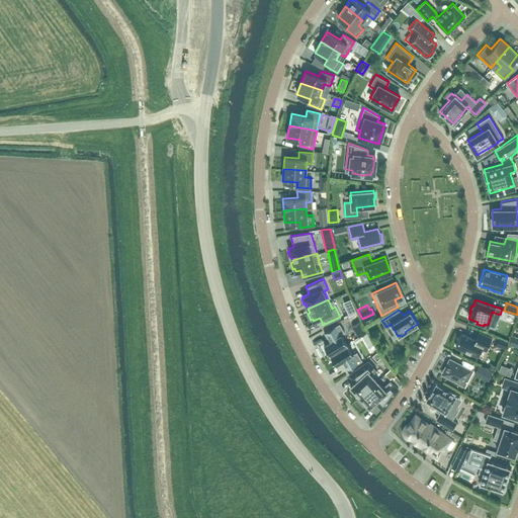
[(363,321),(365,325),(376,319),(374,314),(363,321)]
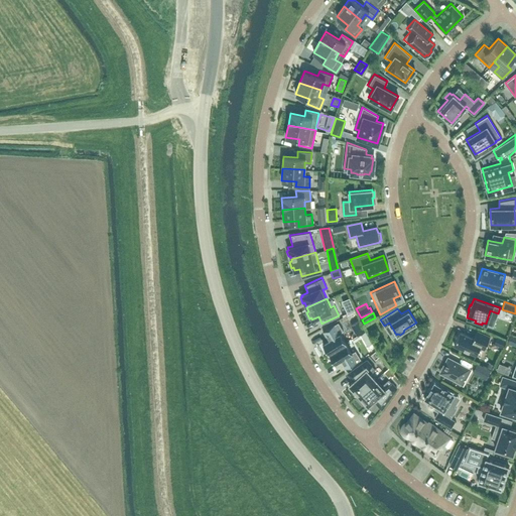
[(356,335),(364,330),(355,314),(350,317),(352,320),(348,323),(356,335)]
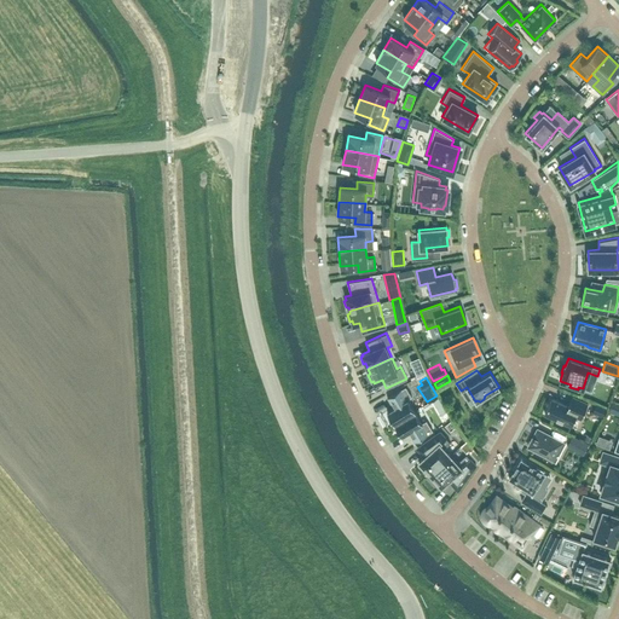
[(408,399),(411,397),(405,386),(387,397),(393,408),(386,411),(394,423),(415,410),(408,399)]
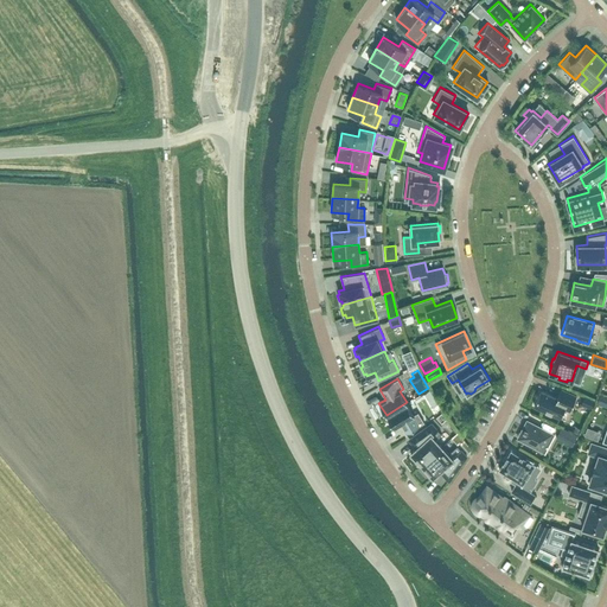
[(428,398),(434,395),(430,388),(423,391),(428,398)]
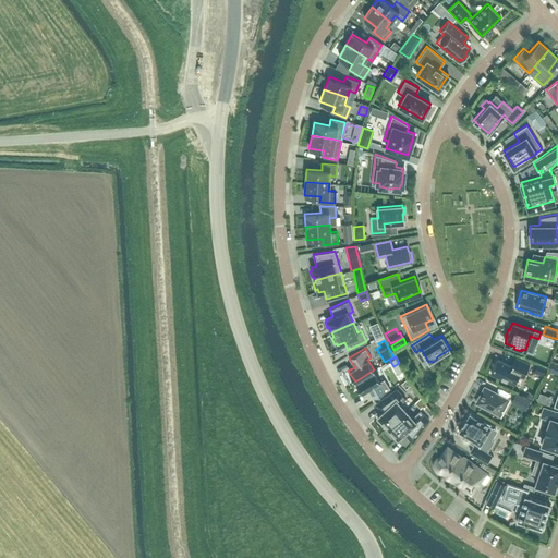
[(490,373),(514,384),(518,375),(523,377),(530,363),(516,356),(511,365),(497,359),(490,373)]
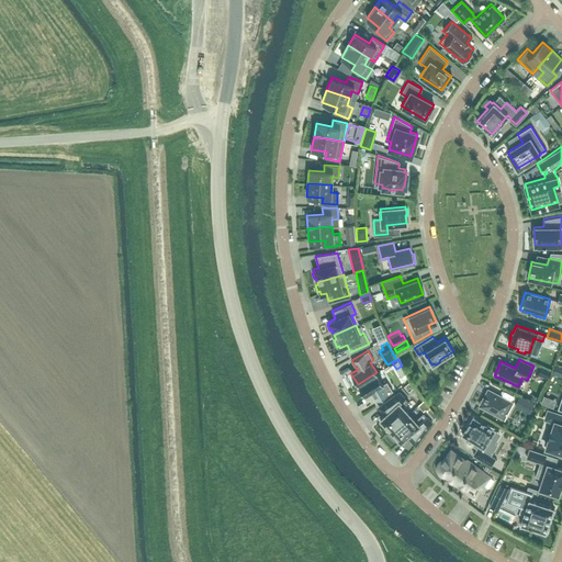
[(542,367),(539,374),(548,378),(551,370),(542,367)]
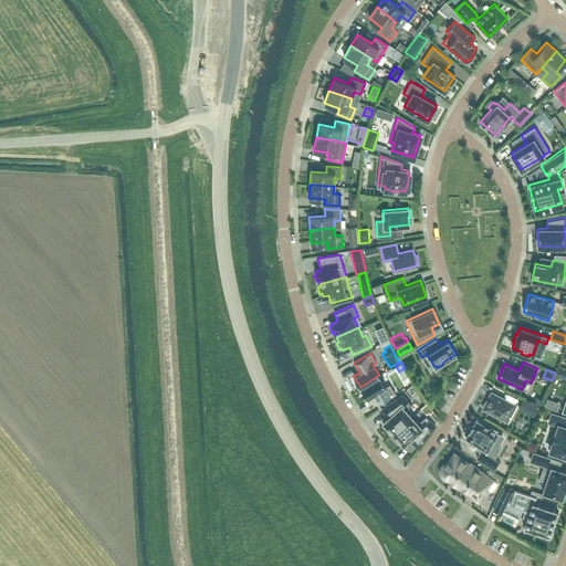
[(386,386),(379,375),(360,387),(367,398),(373,395),(378,404),(395,392),(389,384),(386,386)]
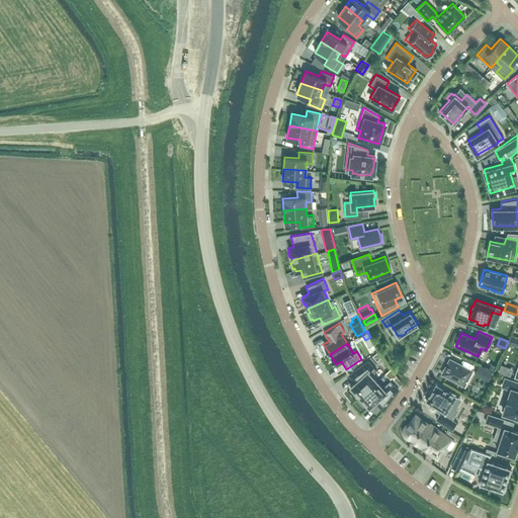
[(501,356),(503,349),(493,347),(491,354),(501,356)]
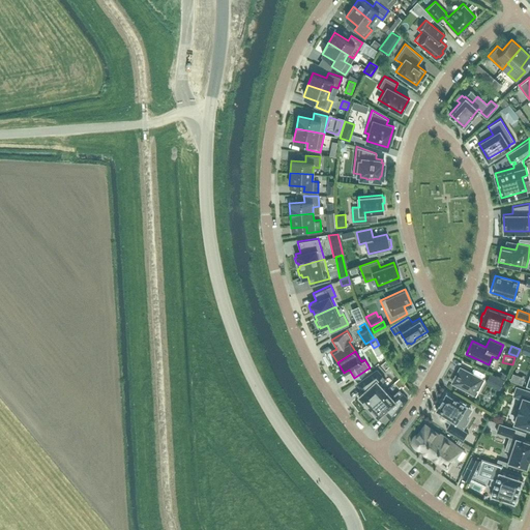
[(420,364),(413,384),(421,387),(429,367),(420,364)]
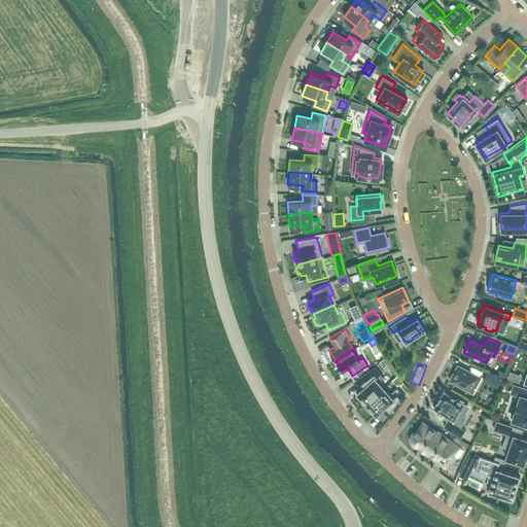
[(449,380),(472,392),(481,378),(457,364),(449,380)]
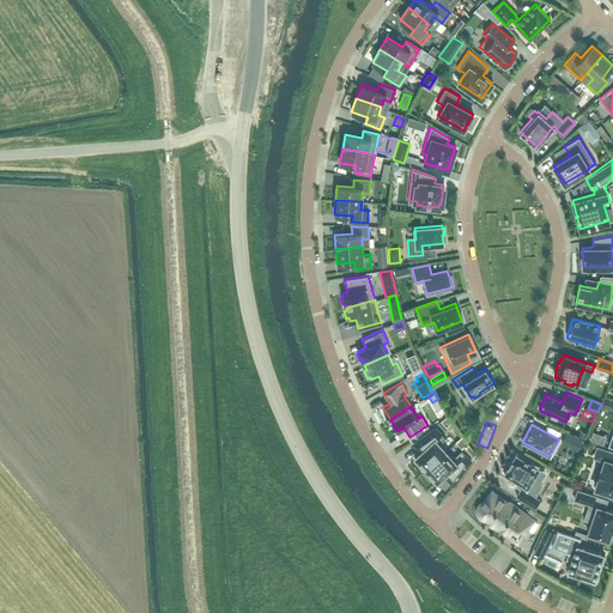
[(445,450),(439,443),(445,438),(436,426),(413,442),(422,450),(414,456),(416,459),(414,460),(420,467),(423,466),(425,469),(445,450)]
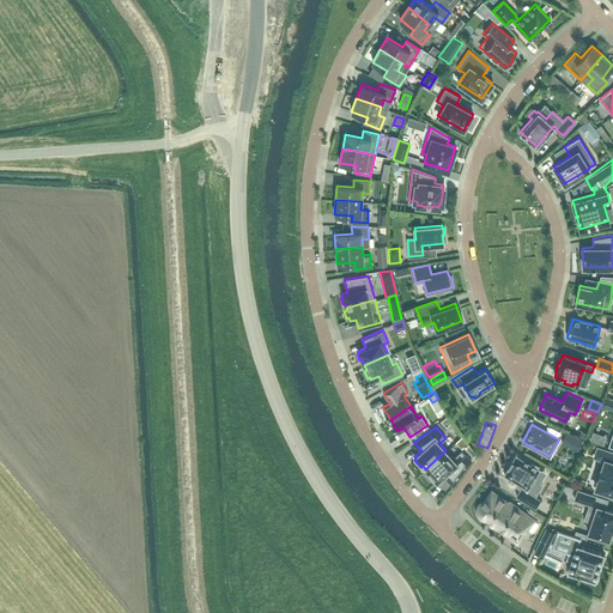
[(577,450),(582,438),(566,431),(560,442),(577,450)]
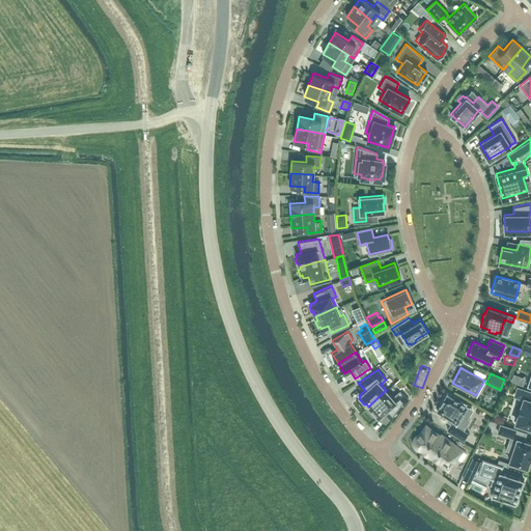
[(411,392),(404,383),(401,385),(410,394),(411,392)]
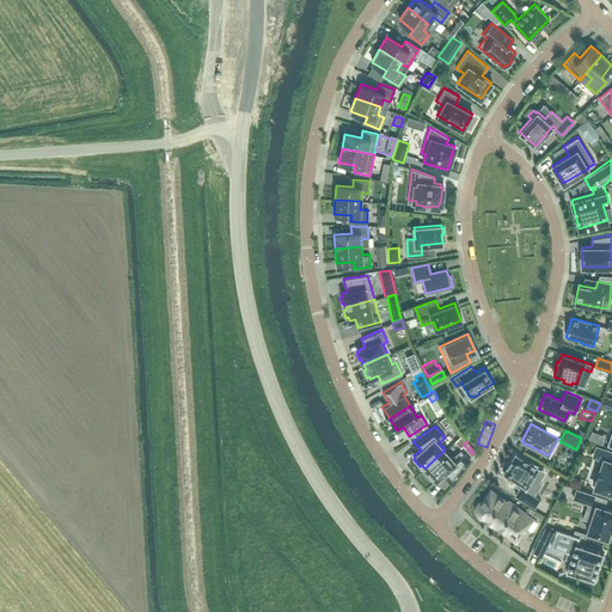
[(611,460),(611,461),(611,459),(611,452),(597,447),(593,456),(604,459),(594,487),(594,490),(603,493),(603,490),(611,493),(611,460)]
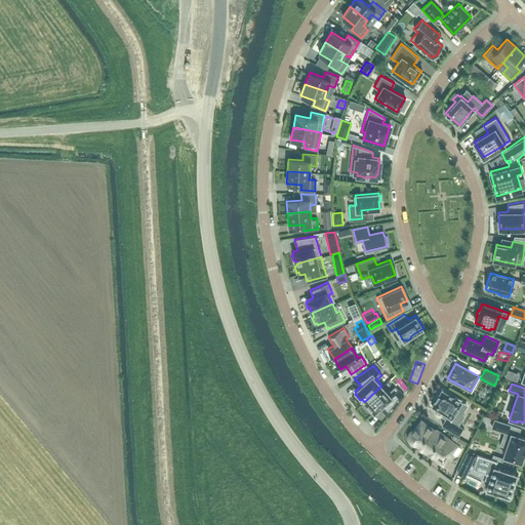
[(388,416),(403,394),(395,386),(387,393),(381,386),(364,402),(367,404),(365,406),(370,411),(372,410),(374,412),(379,407),(388,416)]
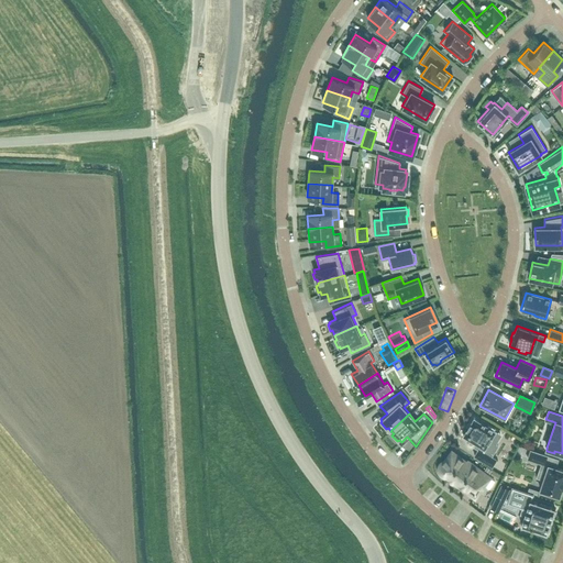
[(474,417),(463,434),(475,443),(474,445),(477,449),(474,454),(492,465),(496,459),(490,455),(497,444),(495,443),(487,438),(493,429),(494,428),(488,423),(487,426),(474,417)]
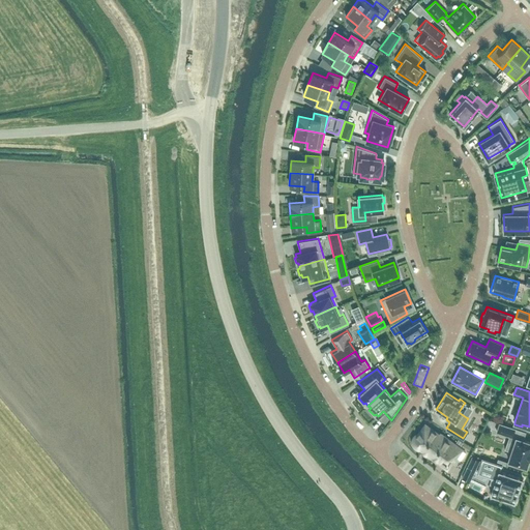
[(476,417),(484,421),(489,412),(480,409),(476,417)]
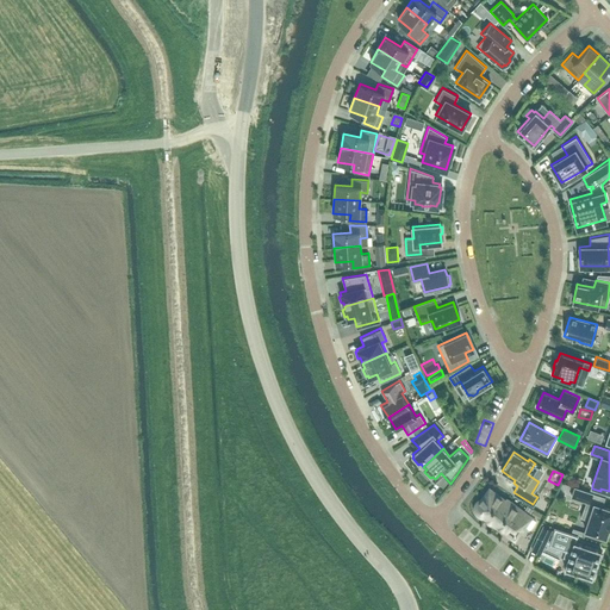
[(593,492),(574,486),(571,497),(590,503),(593,492)]
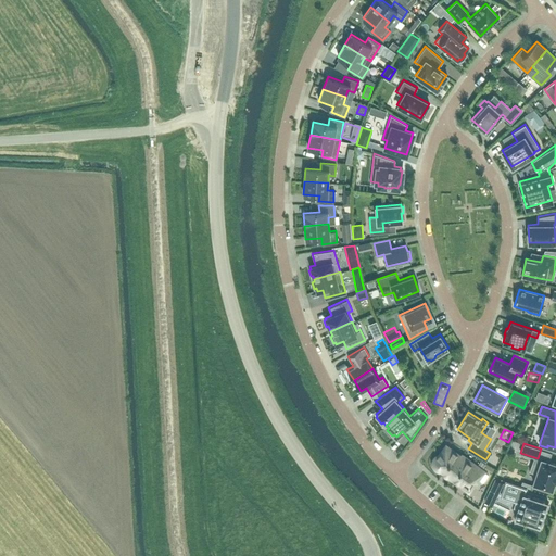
[(445,446),(439,455),(437,456),(436,457),(434,457),(434,458),(433,459),(433,460),(432,462),(432,463),(433,464),(433,465),(433,466),(434,467),(436,468),(437,469),(438,469),(439,469),(441,469),(443,471),(444,470),(449,474),(449,475),(452,478),(453,480),(456,482),(458,482),(468,490),(482,470),(470,462),(470,460),(466,457),(464,457),(460,455),(459,456),(445,446)]
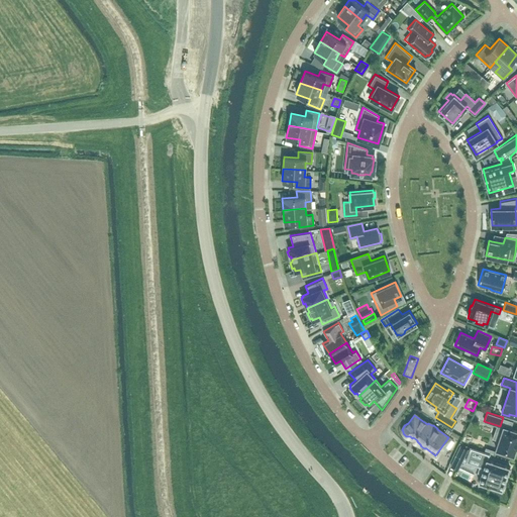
[(457,422),(453,431),(461,434),(466,426),(457,422)]
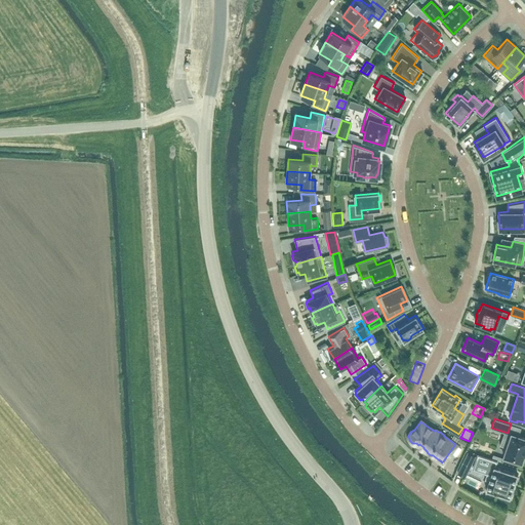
[(521,461),(523,454),(524,454),(524,451),(524,437),(511,433),(509,439),(502,437),(499,445),(507,447),(503,456),(510,458),(510,460),(517,462),(518,460),(521,461)]
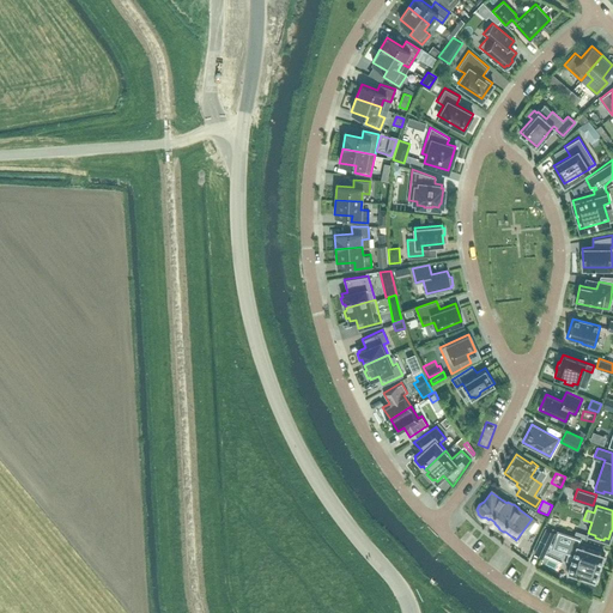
[(542,556),(554,532),(545,528),(534,552),(542,556)]
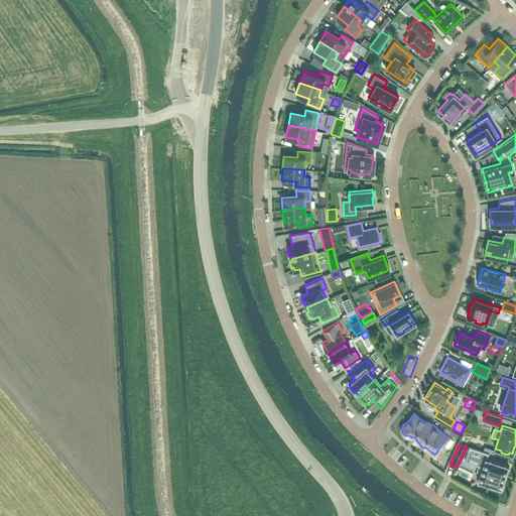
[(469,446),(467,454),(482,459),(484,452),(469,446)]
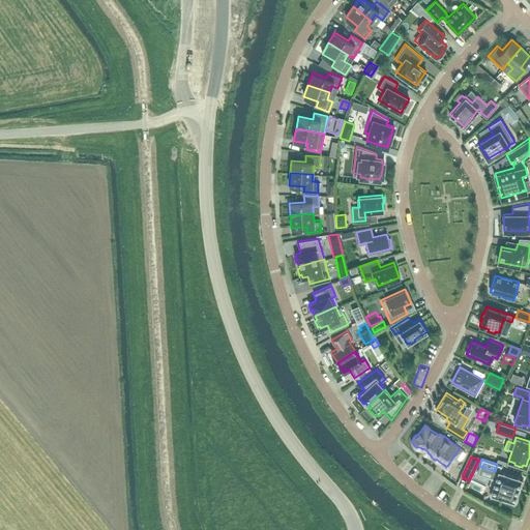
[(522,478),(498,470),(490,494),(513,501),(522,478)]
